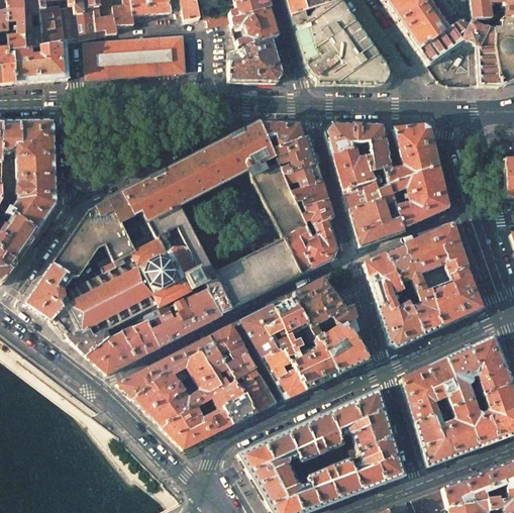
[(6,0),(7,8),(7,21),(18,21),(18,23),(17,25),(17,32),(19,34),(26,33),(23,0),(6,0)]
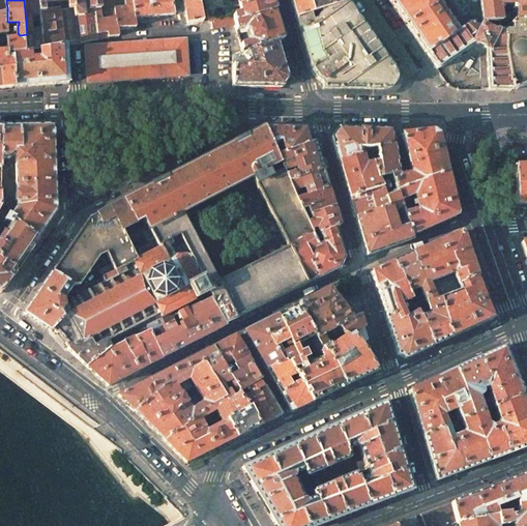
[(24,0),(27,34),(28,49),(33,48),(37,47),(42,46),(47,46),(44,26),(33,27),(32,13),(42,12),(41,7),(40,0),(24,0)]
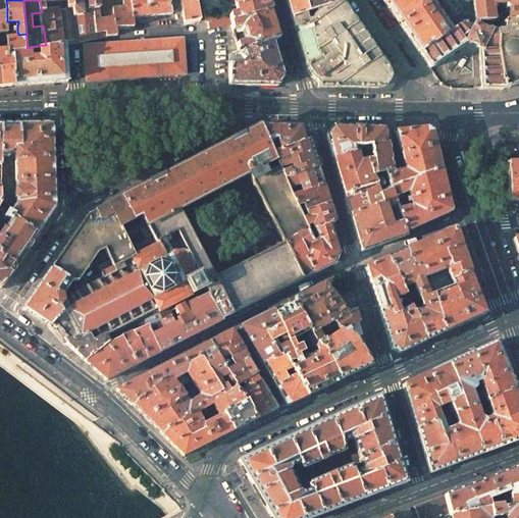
[(99,36),(95,0),(74,0),(75,4),(81,39),(93,37),(99,36)]
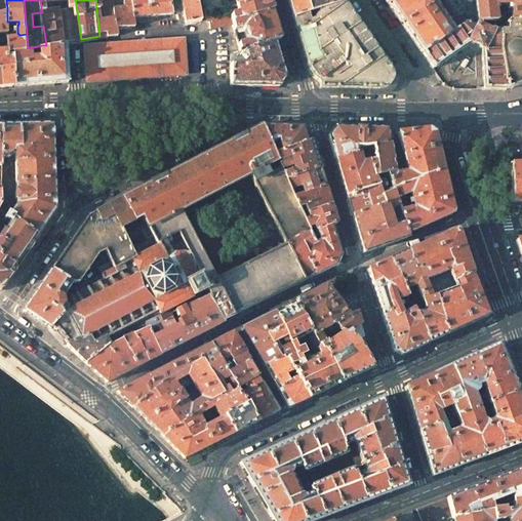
[(120,32),(119,24),(116,0),(95,0),(99,36),(120,32)]
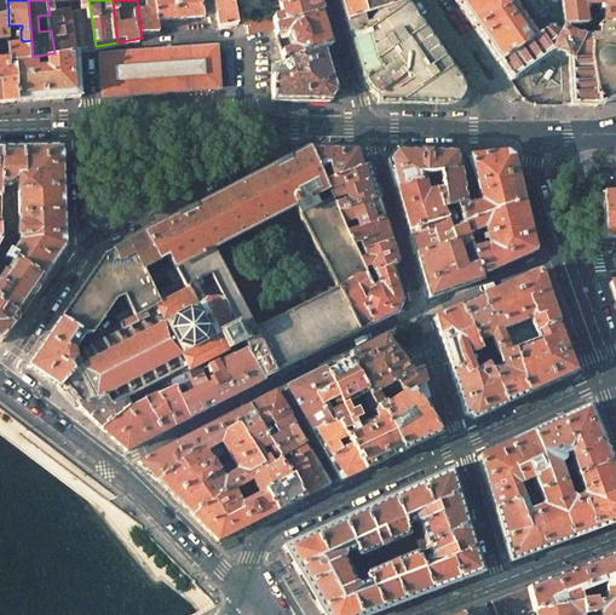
[(160,17),(157,0),(137,0),(140,28),(161,27),(161,21),(160,17)]
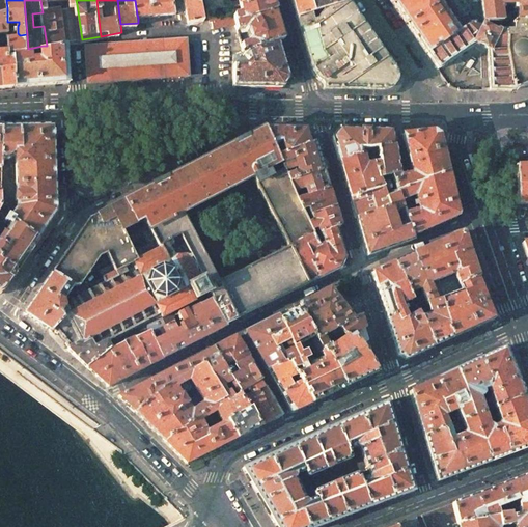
[(135,0),(137,15),(177,10),(175,0),(135,0)]
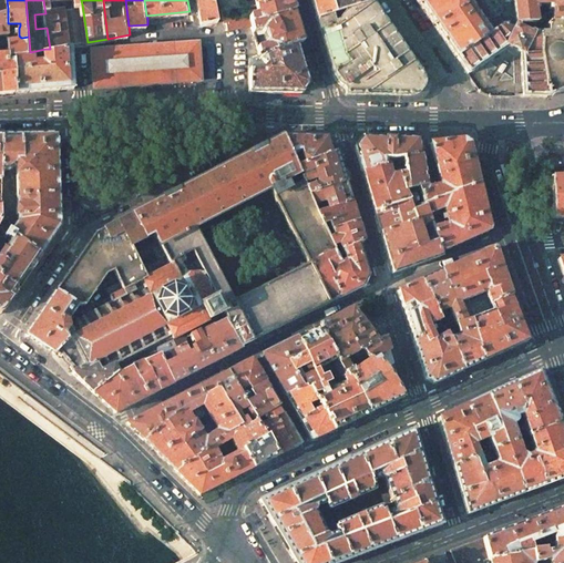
[(187,0),(190,11),(200,10),(203,22),(216,20),(219,20),(216,0),(187,0)]
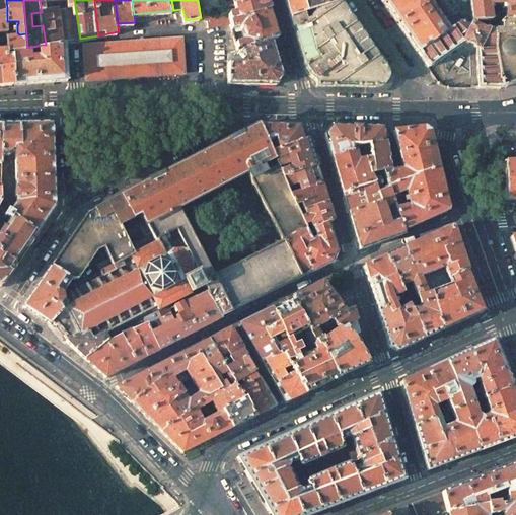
[(202,0),(206,16),(207,17),(209,17),(210,24),(232,19),(228,4),(227,0),(202,0)]
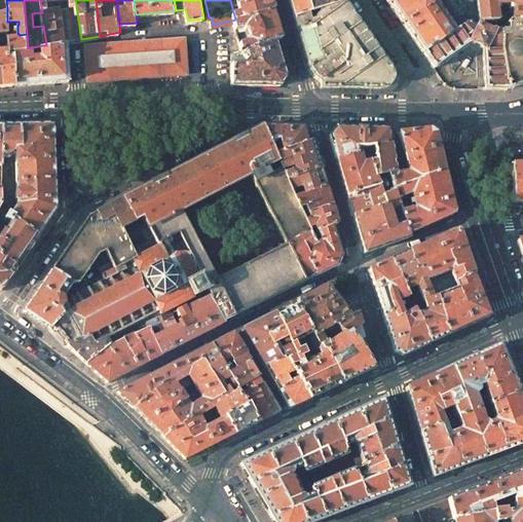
[(246,0),(231,4),(235,20),(275,6),(273,0),(246,0)]
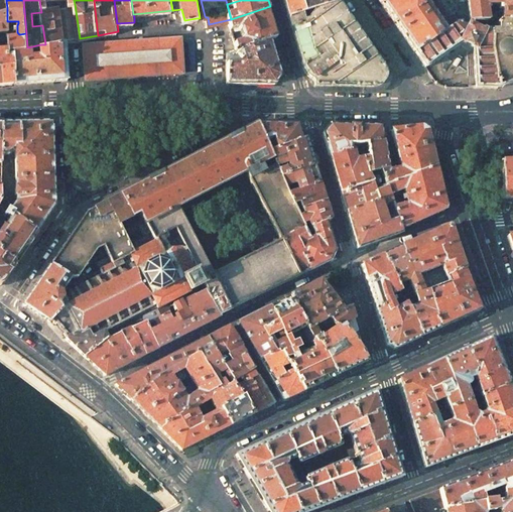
[(286,0),(291,14),(334,0),(286,0)]
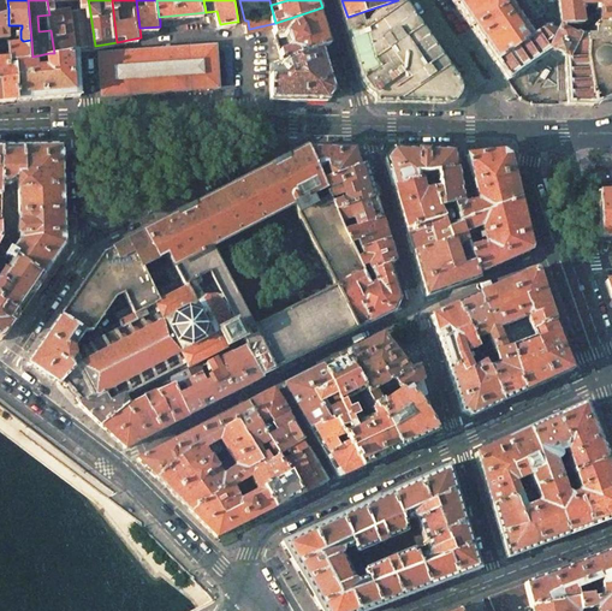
[(348,17),(364,72),(366,75),(367,79),(367,82),(368,83),(369,85),(372,88),(374,89),(376,89),(378,90),(379,93),(379,95),(379,99),(417,99),(449,100),(453,99),(457,96),(459,94),(462,92),(462,90),(462,89),(463,85),(462,81),(461,76),(408,0),(398,0),(348,17)]
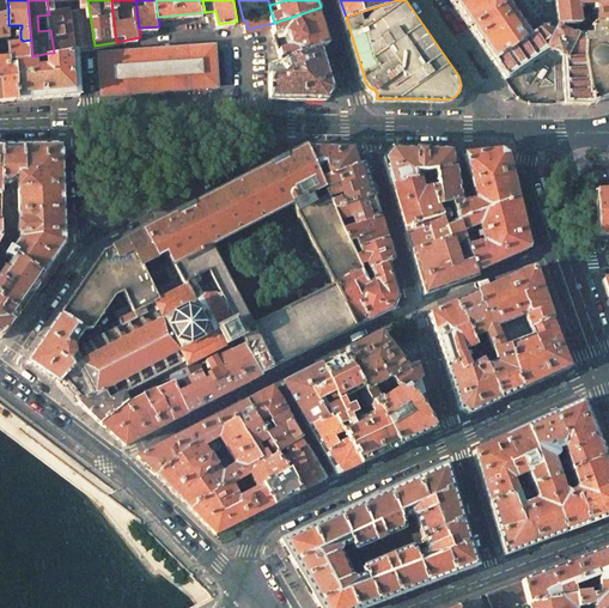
[(531,31),(510,0),(456,0),(495,58),(531,31)]
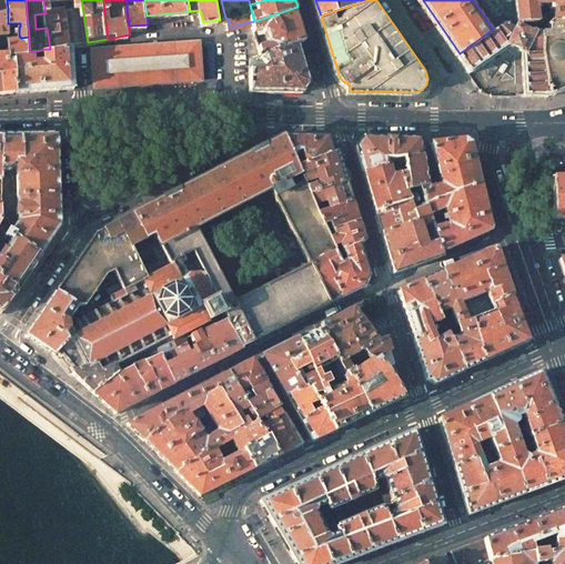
[(473,0),(493,29),(506,19),(505,0),(473,0)]
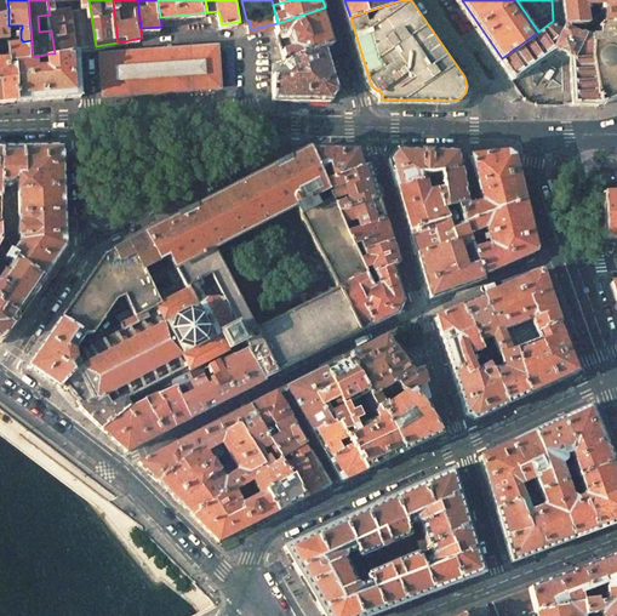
[(552,0),(553,21),(616,18),(616,0),(552,0)]
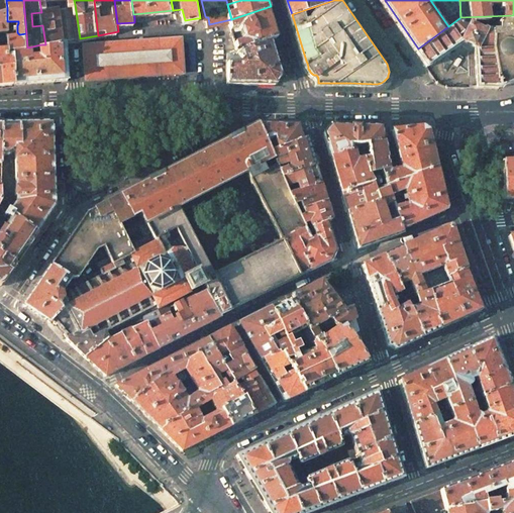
[(45,44),(67,39),(67,40),(80,38),(75,4),(70,4),(46,7),(40,7),(41,12),(42,25),(45,44)]
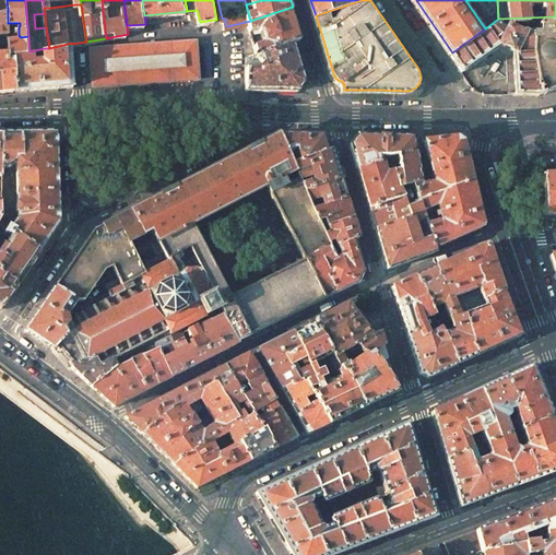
[(293,7),(250,21),(253,32),(263,30),(263,32),(263,33),(263,34),(265,36),(264,40),(256,43),(258,51),(259,51),(295,39),(302,37),(293,7)]
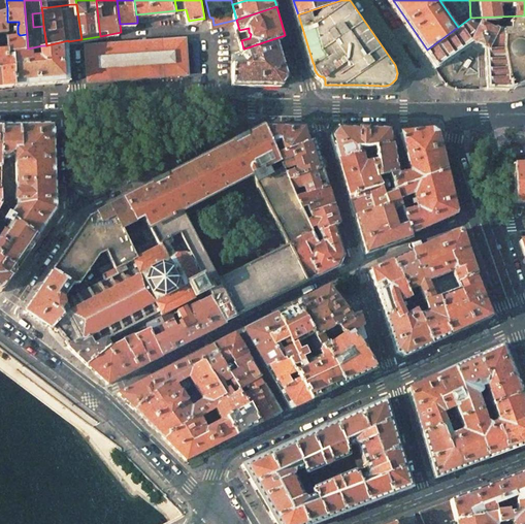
[(458,27),(427,50),(438,65),(443,71),(481,45),(491,50),(492,87),(513,87),(524,80),(524,15),(470,18),(458,27)]
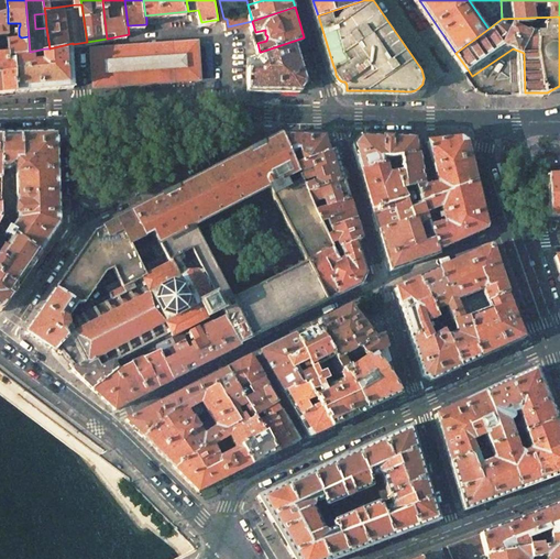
[(73,43),(50,48),(45,48),(45,54),(46,65),(36,65),(35,51),(30,52),(29,36),(21,37),(9,39),(10,51),(10,57),(14,57),(18,89),(48,86),(76,84),(73,44),(73,43)]
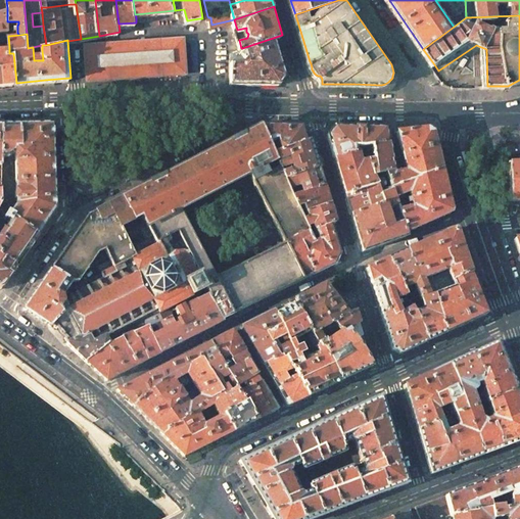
[(90,77),(188,69),(185,36),(88,42),(90,77)]
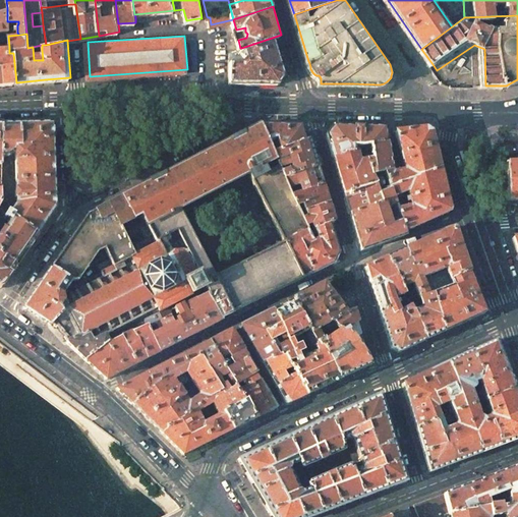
[(257,81),(279,82),(286,73),(275,37),(241,48),(240,48),(231,51),(231,81),(257,81)]
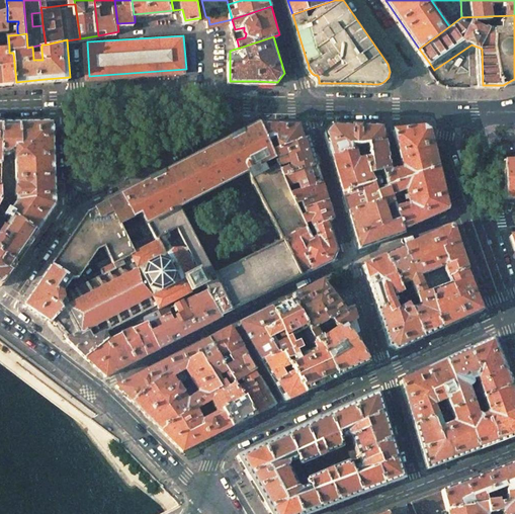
[(9,47),(0,47),(0,84),(16,82),(13,53),(9,53),(9,47)]
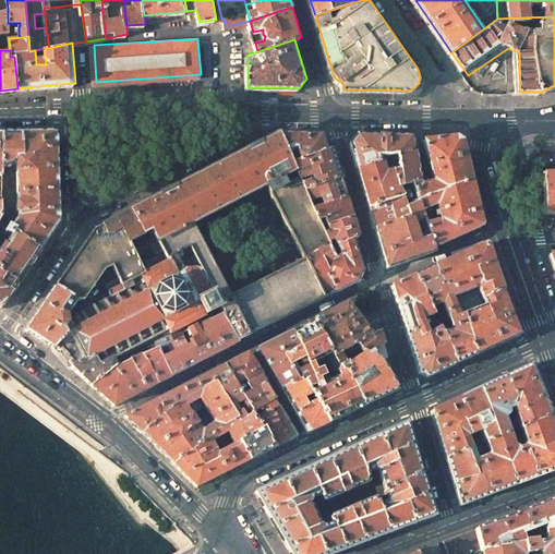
[(59,128),(24,129),(24,155),(19,155),(19,163),(20,189),(61,188),(59,128)]
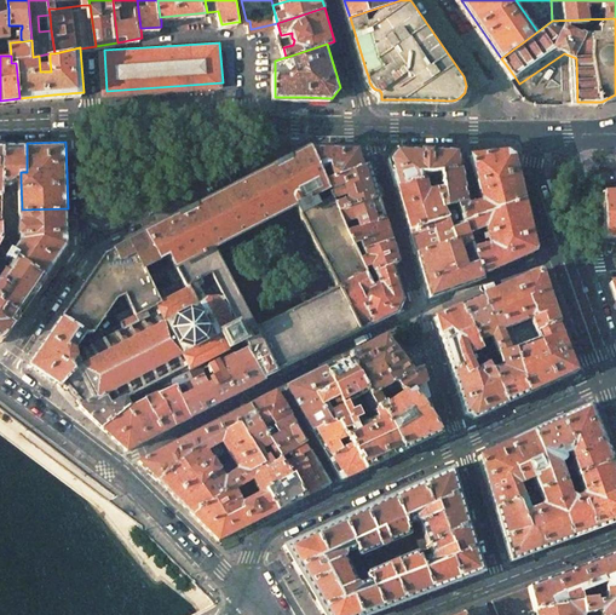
[(27,143),(6,143),(5,182),(13,182),(18,178),(18,180),(21,180),(21,172),(27,172),(27,143)]
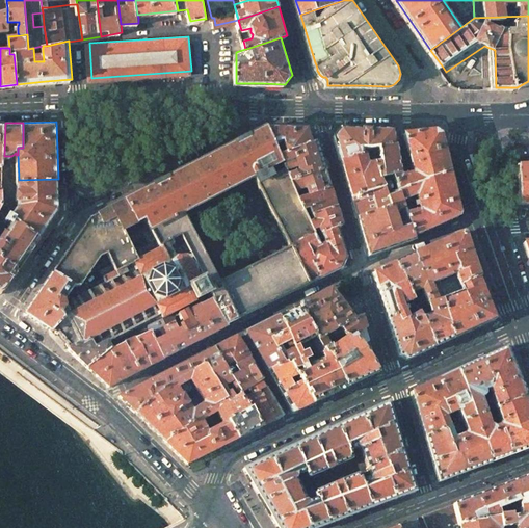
[(297,190),(292,178),(281,151),(268,125),(167,177),(158,181),(192,245),(218,295),(215,296),(228,321),(342,266),(347,254),(338,225),(321,230),(316,232),(314,227),(309,213),(300,195),(297,190)]
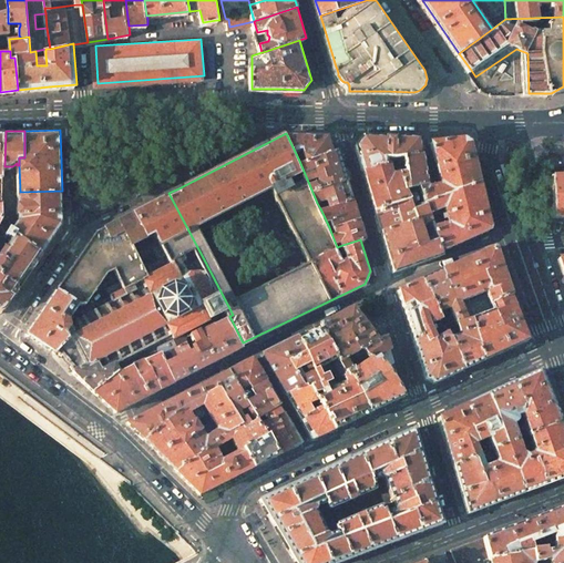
[(305,133),(286,133),(299,161),(334,150),(329,134),(305,133)]
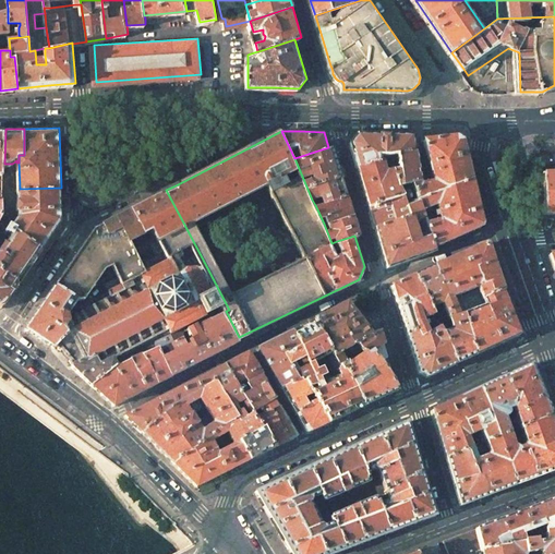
[(359,132),(352,141),(360,166),(385,158),(384,154),(391,154),(391,153),(415,149),(413,133),(382,132),(359,132)]
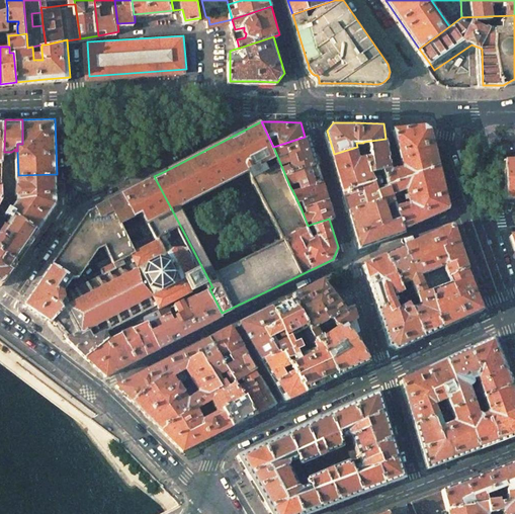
[(400,149),(404,165),(393,168),(392,165),(383,166),(385,172),(388,178),(389,182),(439,164),(430,127),(425,123),(395,127),(399,144),(398,145),(399,150),(400,149)]
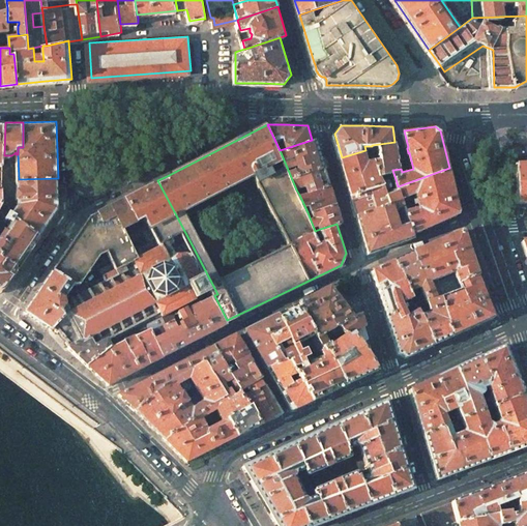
[(280,150),(291,177),(325,166),(320,150),(317,139),(312,140),(280,150)]
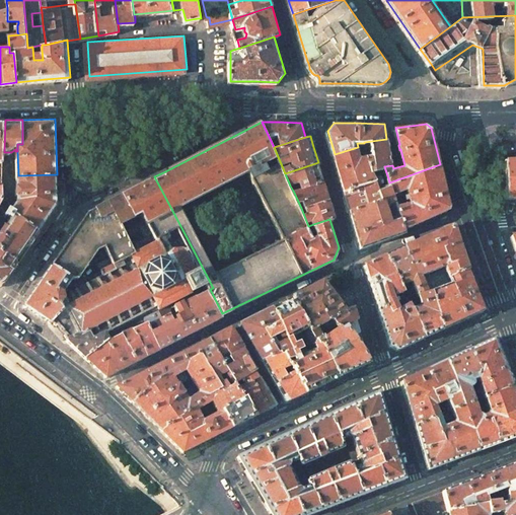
[(366,153),(373,168),(384,166),(392,165),(388,138),(386,139),(364,142),(364,143),(366,151),(366,153)]
